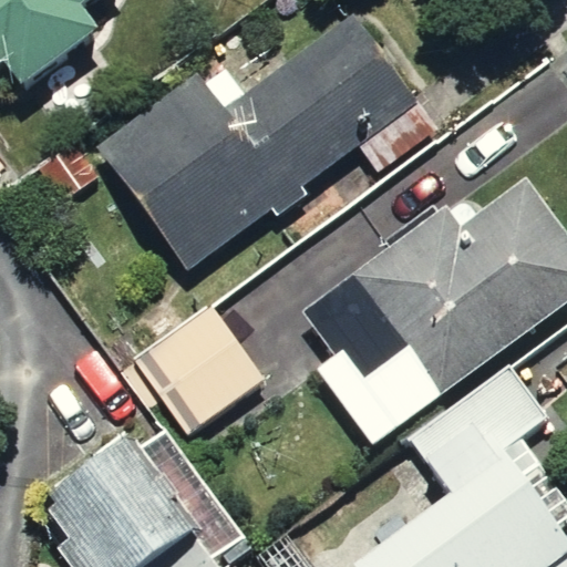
[(0,0),(0,61),(1,60),(21,86),(101,27),(85,6),(92,0),(0,0)]
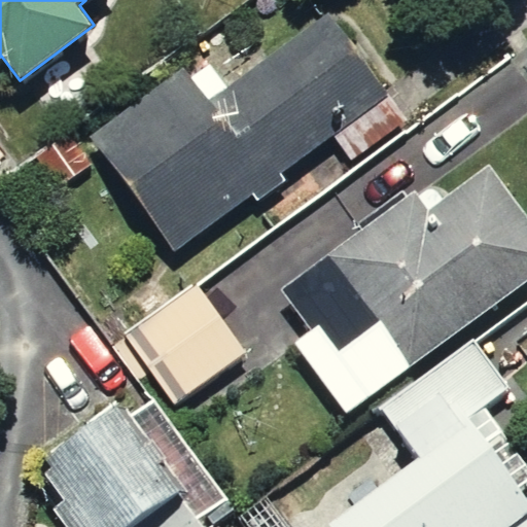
[(205,57),(75,140),(150,256),(378,111),(320,22),(222,84),(205,57)]
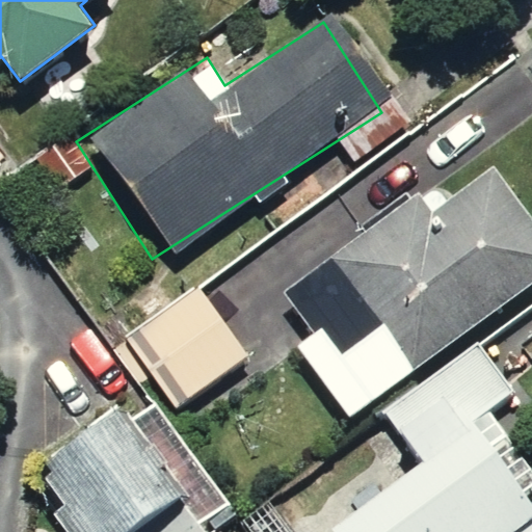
[(288,339),(278,345),(334,420),(531,274),(531,240),(483,174),(441,205),(426,185),(262,304),(288,339)]
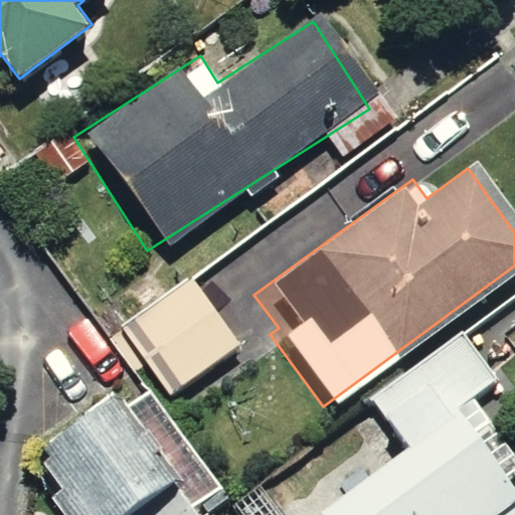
[(192,277),(124,325),(173,394),(241,346),(192,277)]
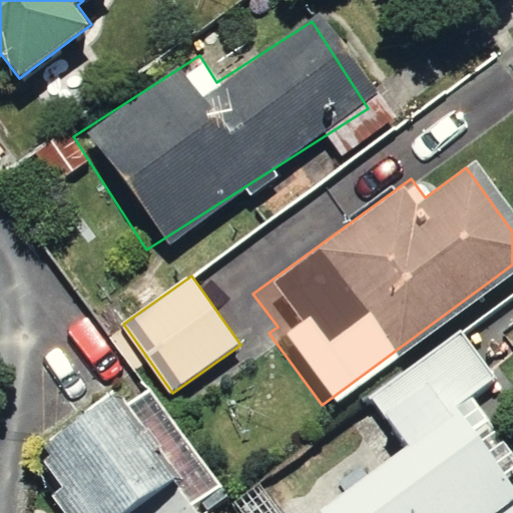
[(461,331),(371,396),(407,445),(319,509),(321,512),(512,512),(512,484),(456,406),(496,378),(461,331)]
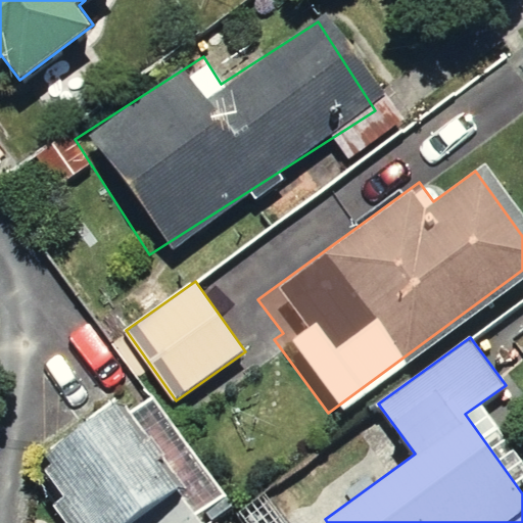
[(115,399),(44,452),(54,465),(45,472),(63,496),(52,505),(65,522),(129,522),(180,486),(115,399)]
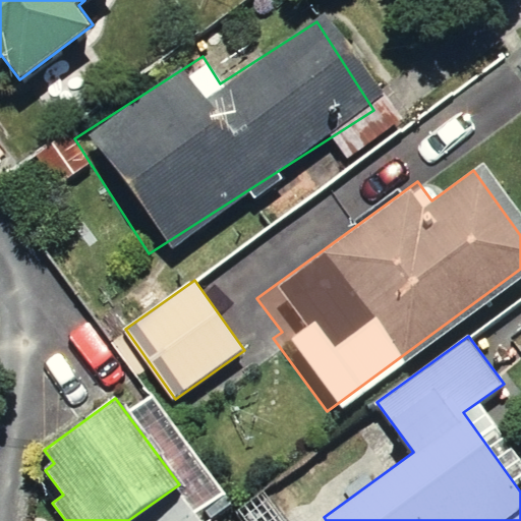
All buildings are outlined.
